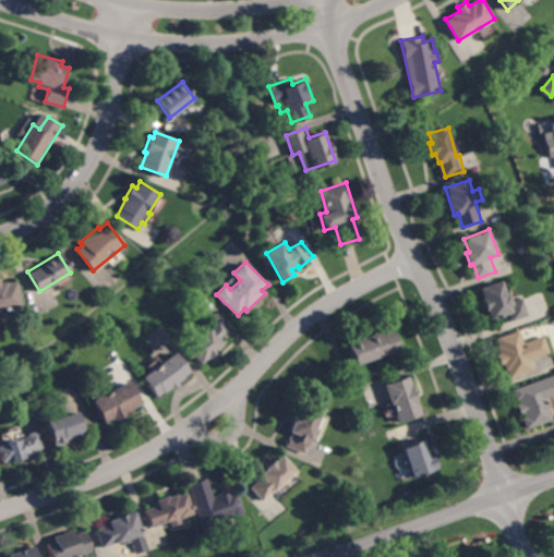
[(1,283),(16,280),(23,306),(0,311),(0,280),(1,280),(1,283)]
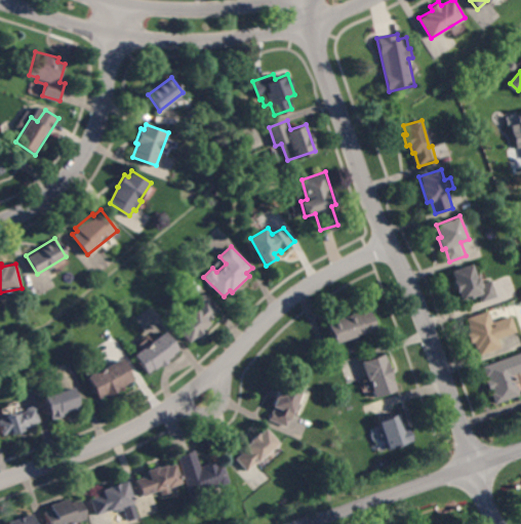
[(478,277),(480,276),(483,284),(494,280),(501,295),(485,301),(481,292),(464,299),(461,290),(457,291),(453,282),(456,280),(453,272),(473,264),(478,277)]
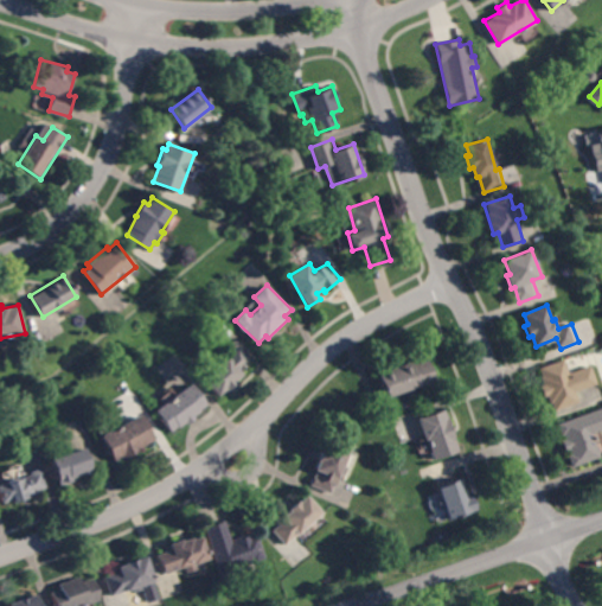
[(253,361),(249,364),(250,365),(242,371),(244,375),(237,381),(238,382),(228,390),(221,396),(204,377),(217,365),(215,362),(225,352),(228,356),(239,345),(253,361)]
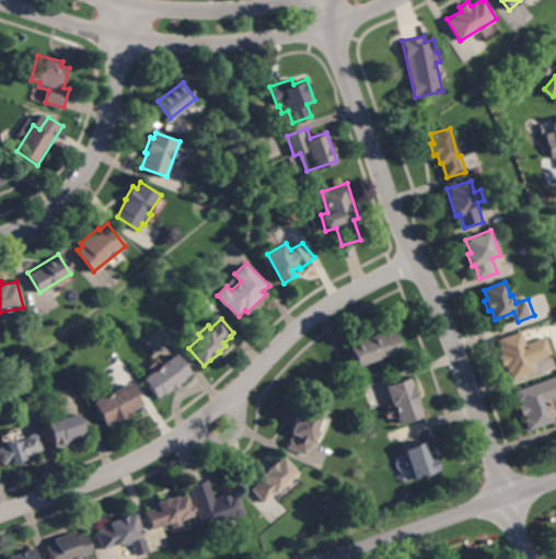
[(529,344),(548,336),(555,353),(535,360),(539,370),(516,379),(512,371),(511,372),(509,364),(505,365),(500,356),(505,354),(502,347),(505,347),(501,339),(524,330),(529,344)]
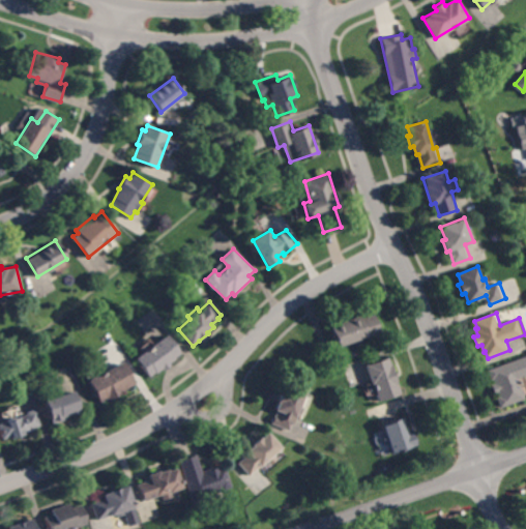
[(383,331),(341,346),(333,325),(362,315),(363,318),(377,314),(383,331)]
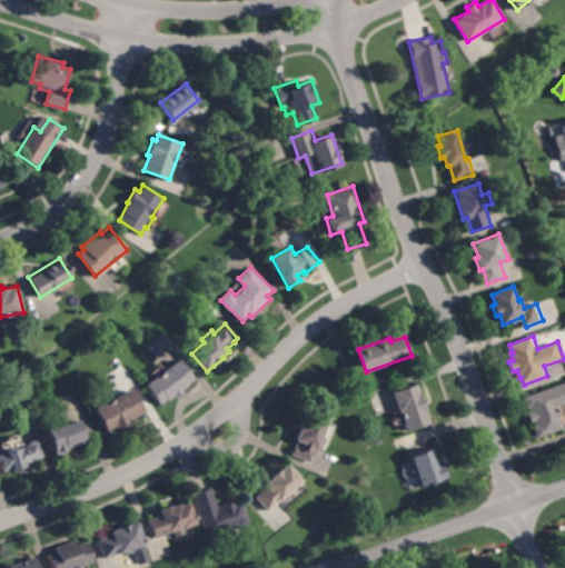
[(179,398),(177,395),(165,405),(149,384),(181,359),(198,379),(185,389),(187,392),(179,398)]
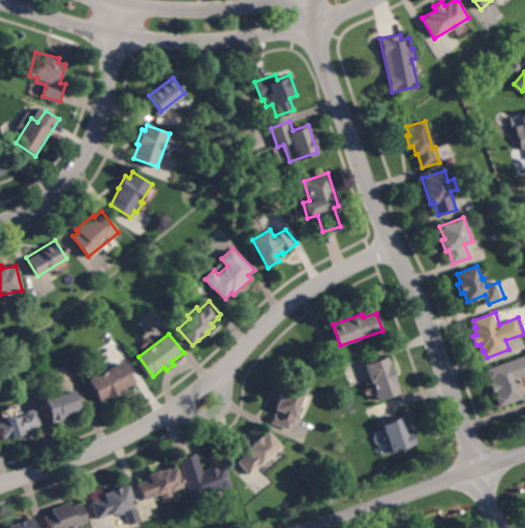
[(524,376),(520,378),(524,389),(524,398),(502,407),(498,396),(500,395),(499,392),(496,393),(493,383),(496,382),(495,378),(492,379),(489,369),(524,355),(524,376)]
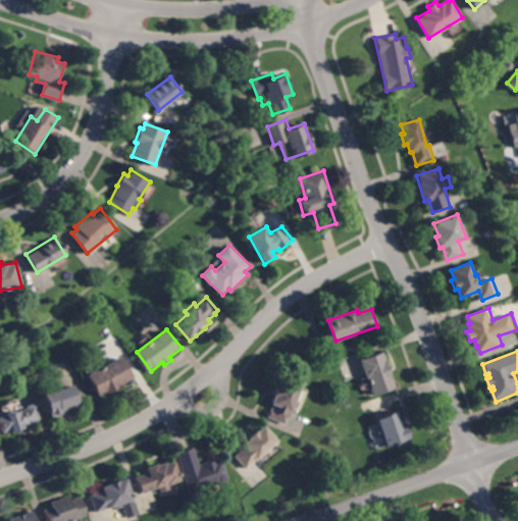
[(398,386),(377,395),(371,377),(369,377),(363,359),(385,352),(398,386)]
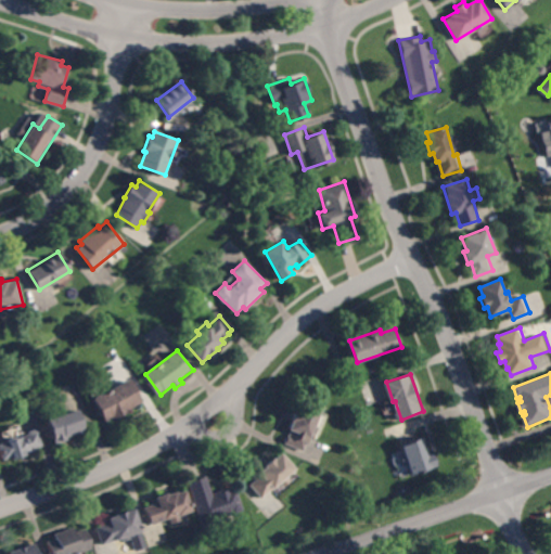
[(109,421),(97,396),(132,378),(144,401),(109,421)]
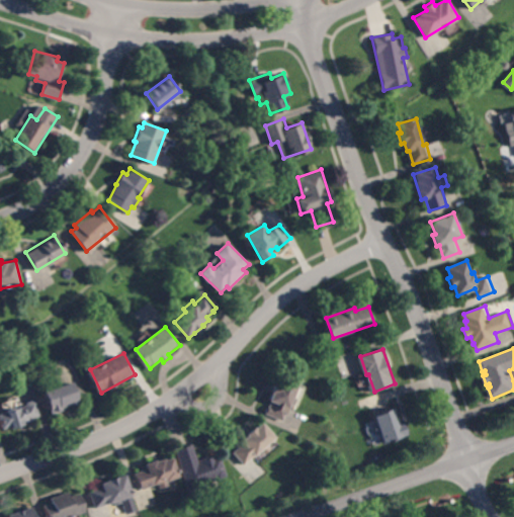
[(287,420),(269,414),(273,401),(271,400),(277,382),(280,383),(283,374),(302,380),(287,420)]
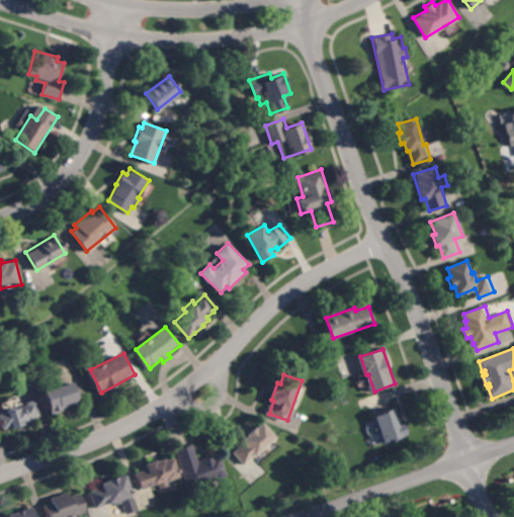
[(54,414),(47,391),(73,382),(79,403),(65,407),(66,409),(54,414)]
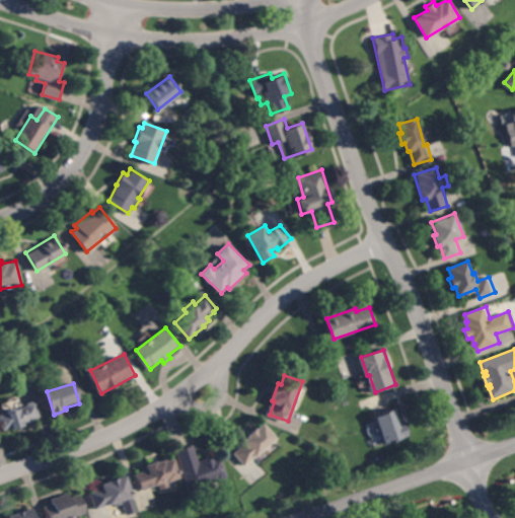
[(16,428),(15,426),(7,429),(2,415),(29,405),(30,402),(34,401),(38,402),(43,417),(35,420),(35,421),(16,428)]
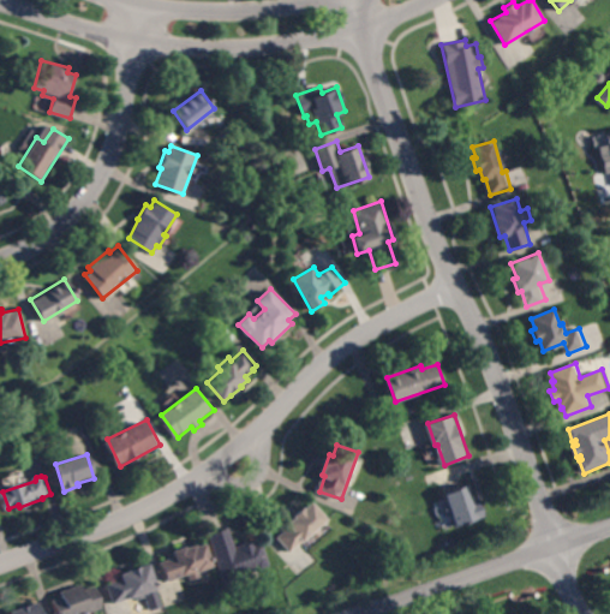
[(478,502),(483,500),(488,514),(458,526),(444,494),(471,483),(478,502)]
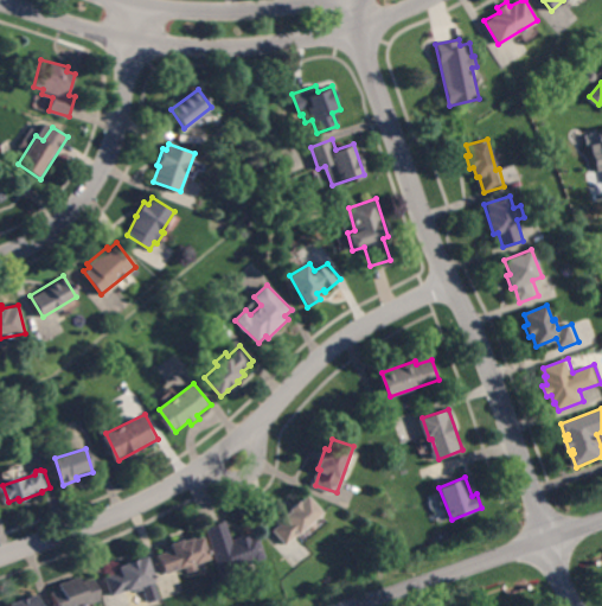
[(326,515),(321,520),(318,517),(315,521),(320,525),(313,533),(307,527),(289,544),(276,530),(287,521),(285,517),(292,510),(290,509),(300,499),(301,502),(307,495),(326,515)]
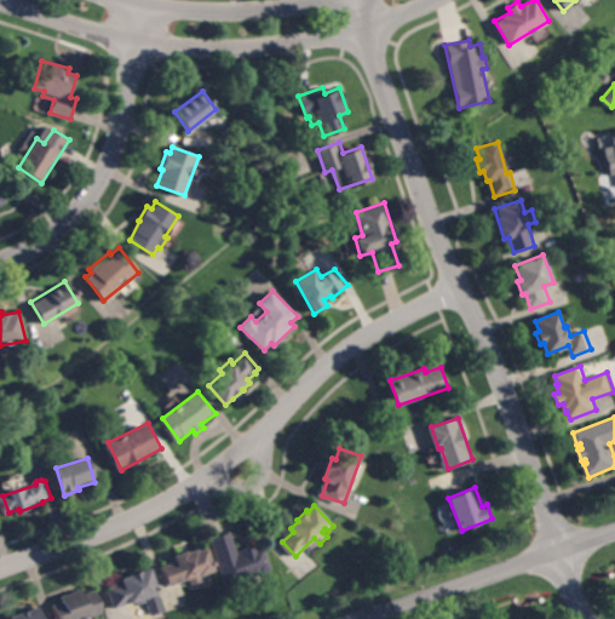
[(240,554),(242,552),(241,550),(259,544),(259,546),(265,545),(274,569),(260,574),(259,572),(251,575),(251,577),(242,580),(245,585),(230,590),(213,537),(233,531),(240,554)]
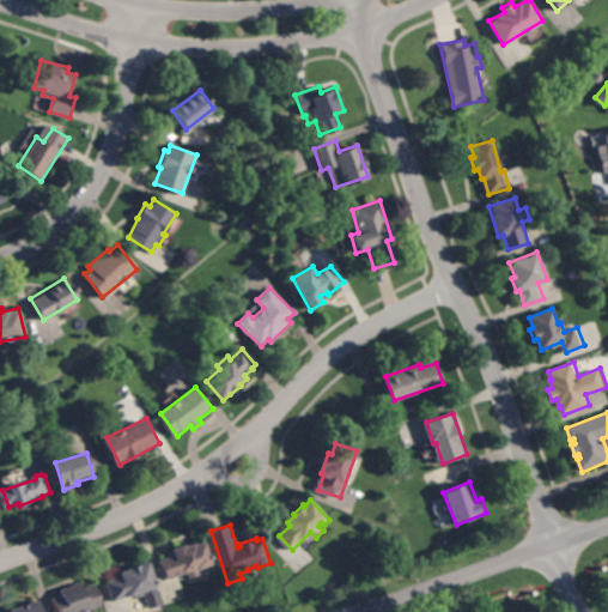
[(214,563),(201,568),(204,574),(194,577),(190,570),(169,580),(163,565),(178,559),(175,549),(187,543),(188,545),(196,541),(198,545),(205,541),(214,563)]
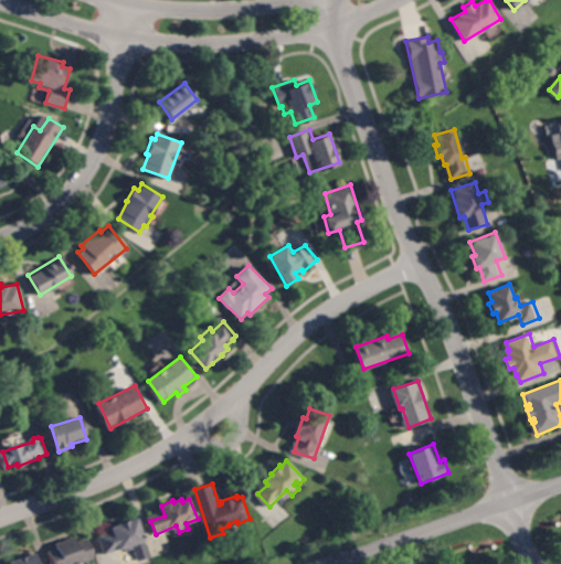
[(128,551),(126,546),(107,554),(101,535),(113,530),(112,528),(139,518),(149,543),(128,551)]
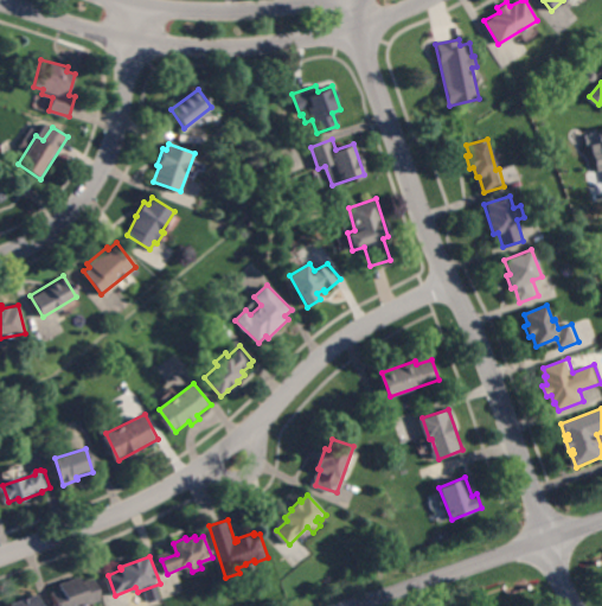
[(59,605),(53,587),(94,575),(102,600),(84,605),(59,605)]
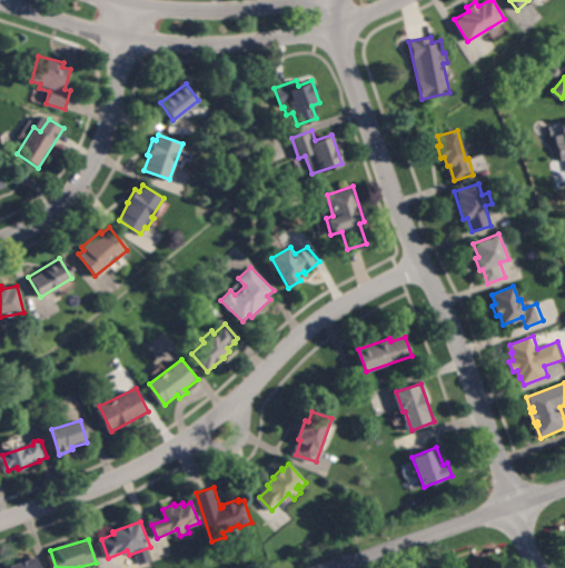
[(10,567),(10,566),(37,557),(40,567),(10,567)]
